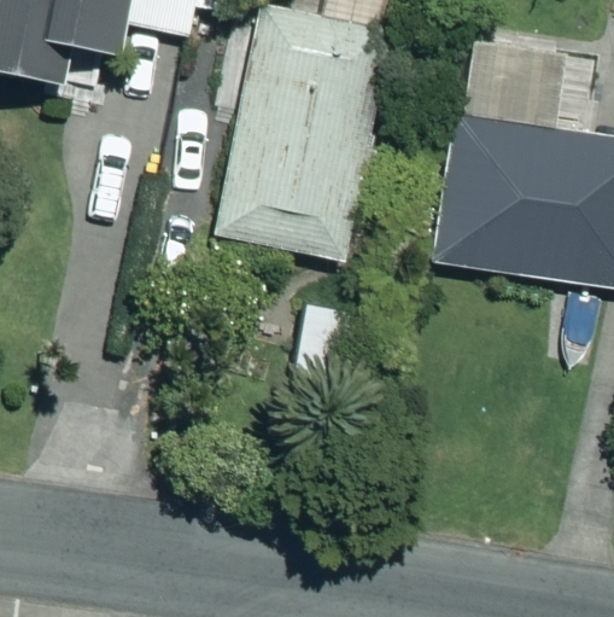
[(112,51),(123,0),(0,0),(0,73),(94,92),(103,50),(112,51)]
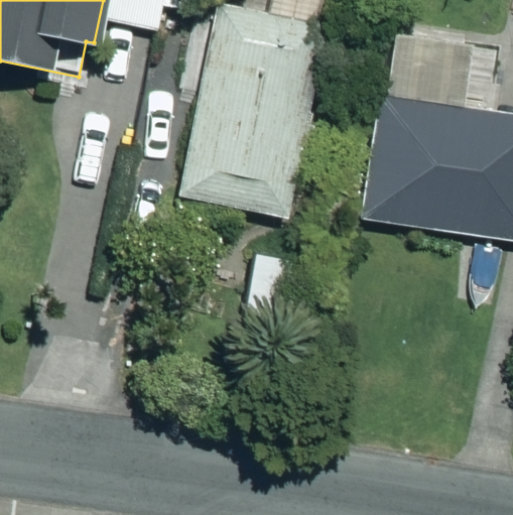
[(162,0),(161,8),(203,16),(206,0),(162,0)]
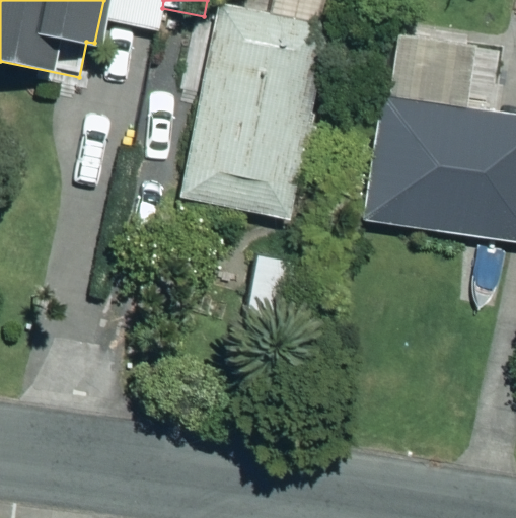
[(317,116),(308,114),(326,26),(220,3),(178,198),(287,221),(302,149),(309,150),(317,116)]
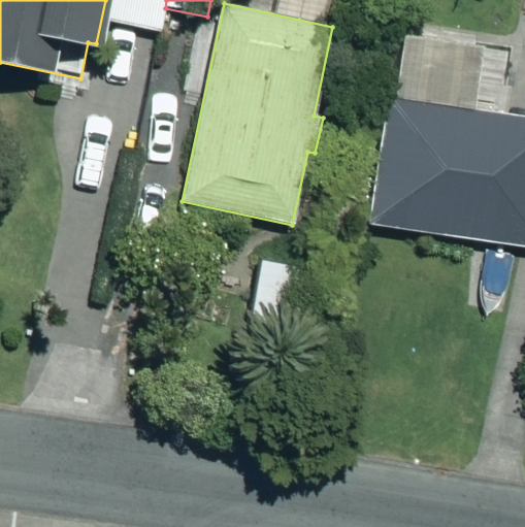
[(367,224),(524,246),(524,117),(386,96),(367,224)]
